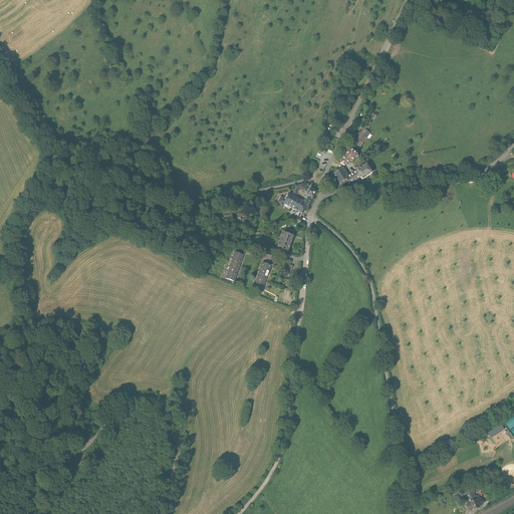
[(369,134),(363,130),(356,140),(362,144),(369,134)]
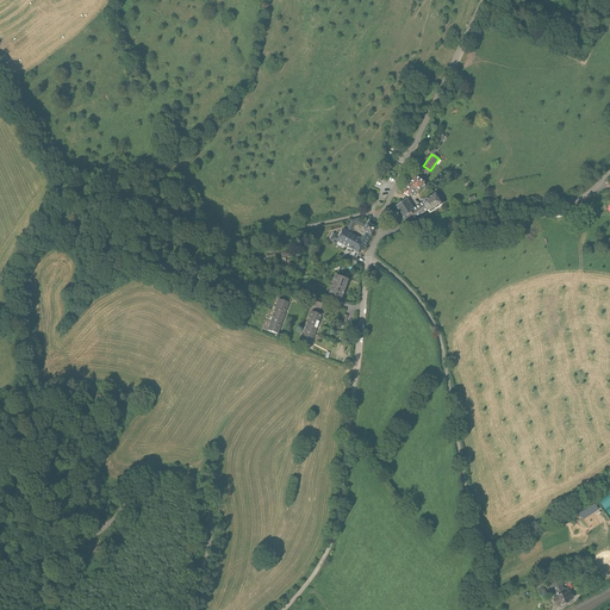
[(422,182),(430,170),(423,166),(415,178),(422,182)]
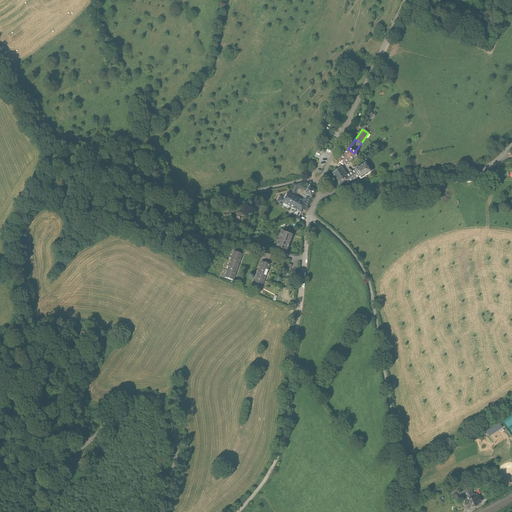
[(339,163),(343,165),(344,164),(346,164),(347,164),(348,165),(350,162),(356,154),(354,153),(348,149),(339,163)]
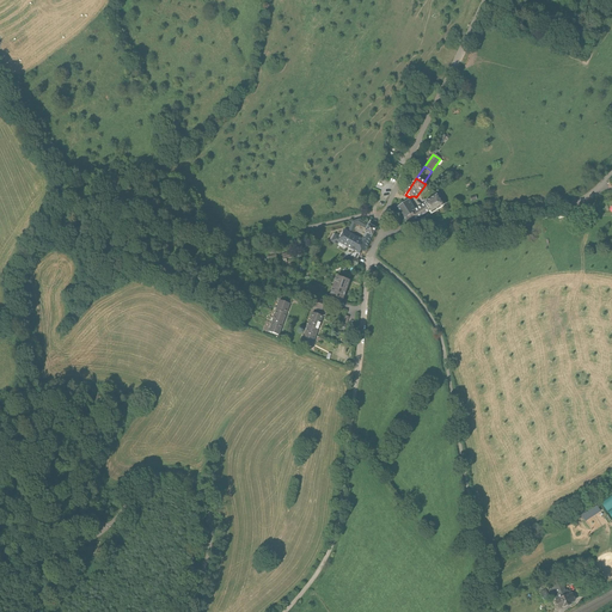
[(429,210),(432,214),(446,203),(439,194),(424,203),(429,210)]
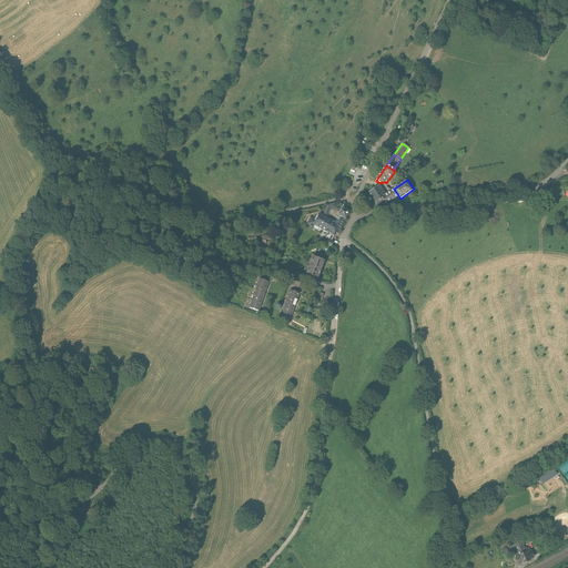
[(384,205),(398,195),(394,189),(385,194),(378,186),(368,193),(377,206),(383,203),(384,205)]
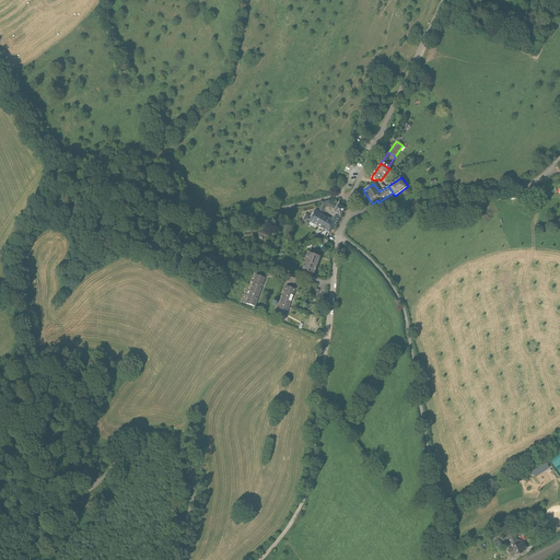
[(323,203),(319,211),(322,212),(325,206),(328,205),(336,209),(337,207),(328,201),(323,203)]
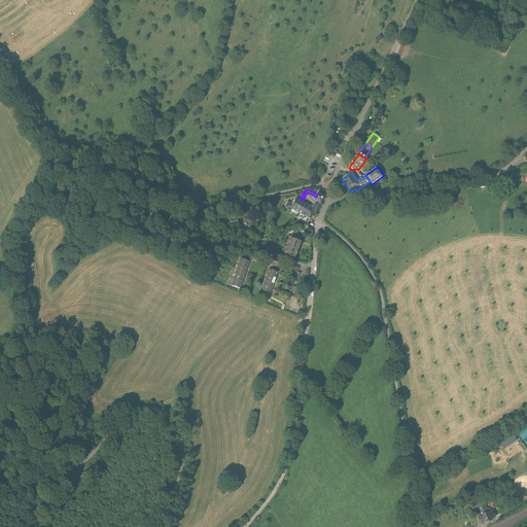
[(317,194),(317,195),(316,197),(314,200),(315,200),(320,203),(323,197),(317,194)]
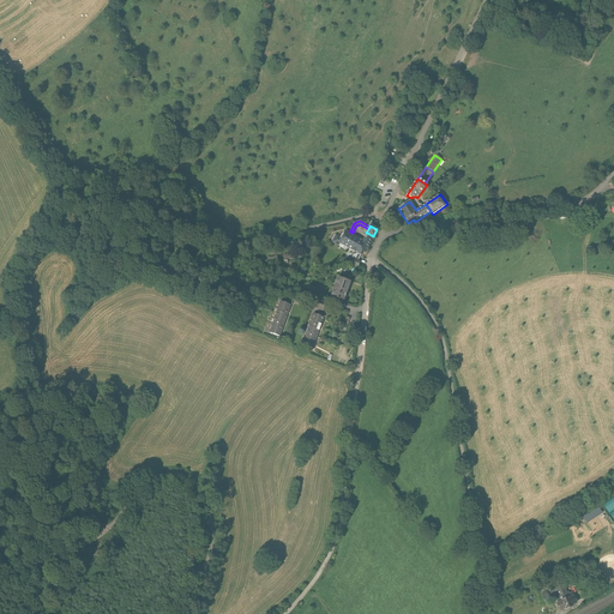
[(366,251),(373,236),(367,233),(363,239),(353,233),(350,232),(349,233),(347,232),(343,239),(341,242),(356,252),(357,252),(360,248),(366,251)]
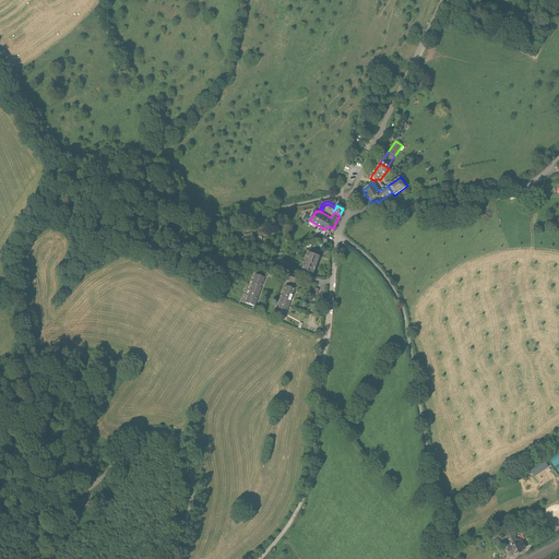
[(312,217),(307,214),(302,219),(308,223),(310,221),(312,217)]
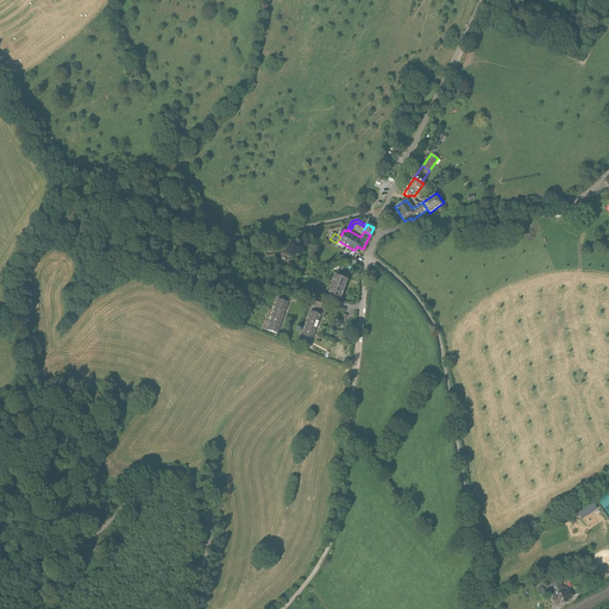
[(355,264),(357,259),(356,258),(359,252),(355,250),(353,250),(352,251),(351,251),(345,261),(355,264)]
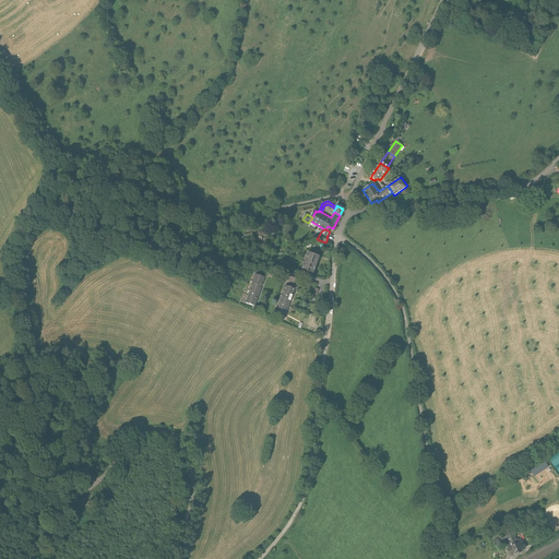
[(308,252),(305,262),(316,265),(319,257),(308,252)]
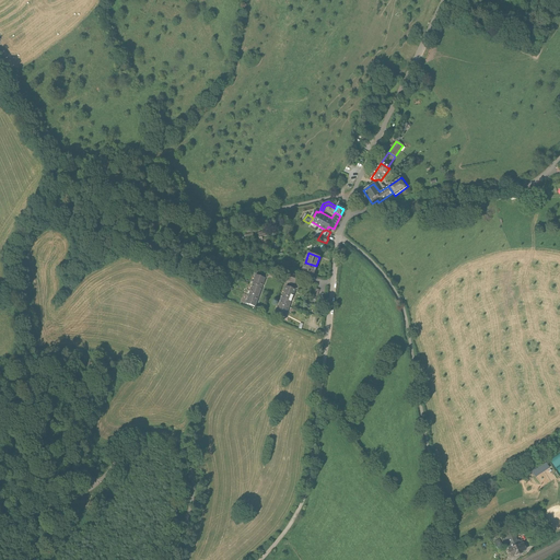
[(313,276),(316,266),(305,263),(302,271),(313,276)]
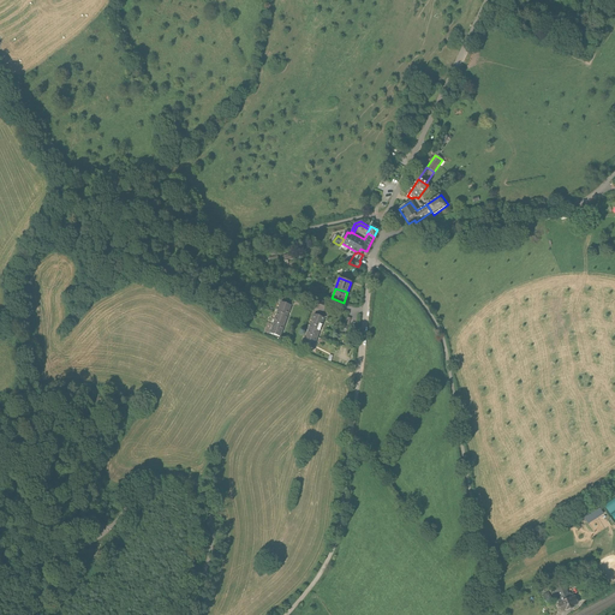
[(327,303),(315,298),(311,306),(323,311),(327,303)]
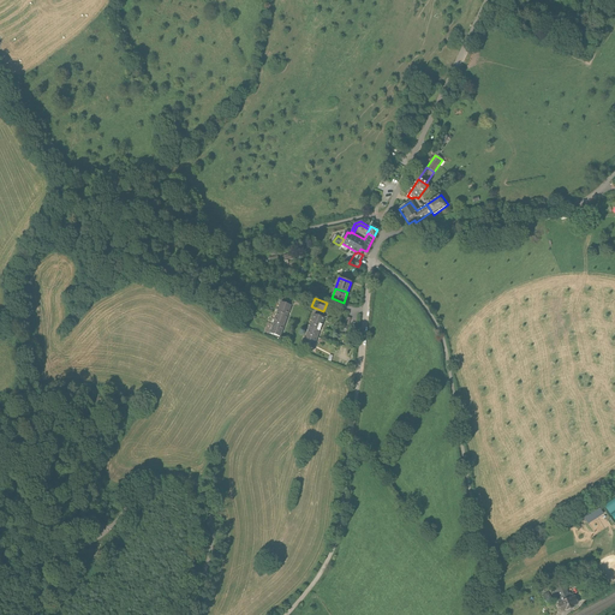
[(281,303),(278,312),(287,316),(291,306),(281,303)]
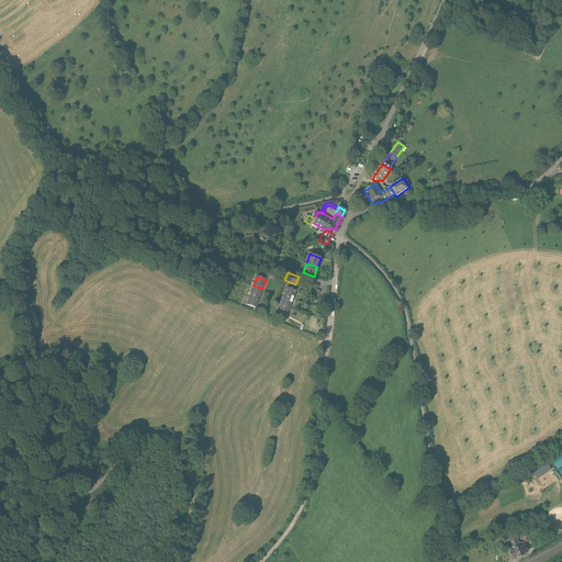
[(254,285),(249,295),(259,299),(262,289),(254,285)]
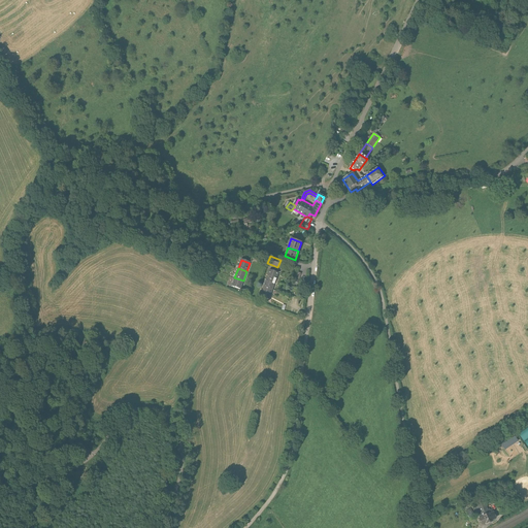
[(269,270),(266,278),(275,282),(278,273),(269,270)]
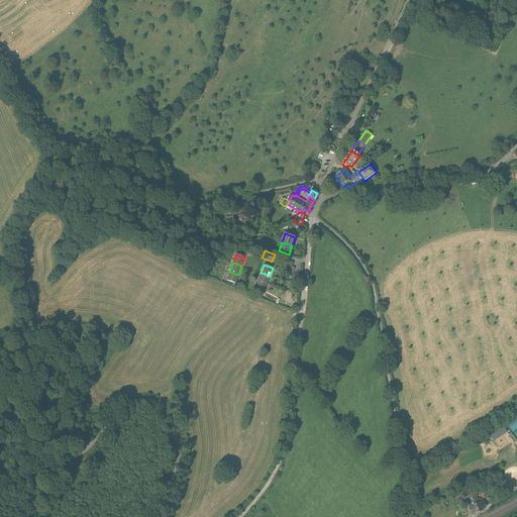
[(235,283),(238,275),(229,272),(226,280),(235,283)]
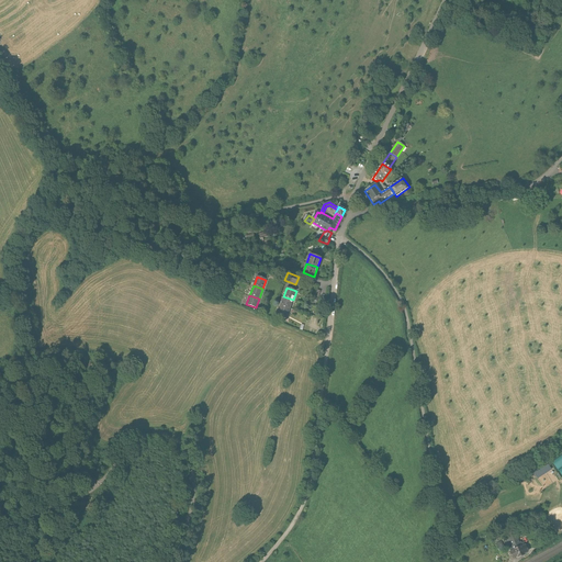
[(283,296),(280,305),(289,310),(293,300),(283,296)]
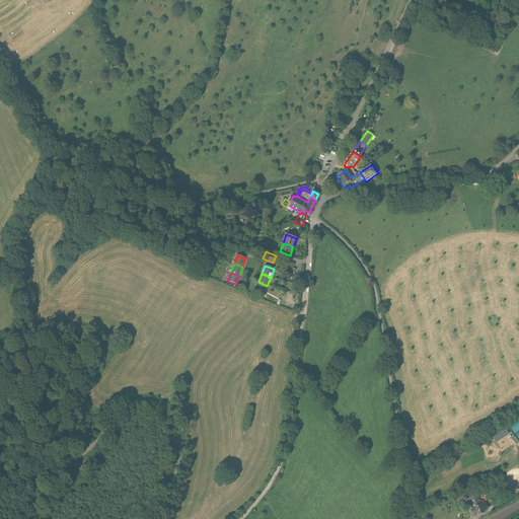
[(264,294),(267,286),(258,282),(255,291),(264,294)]
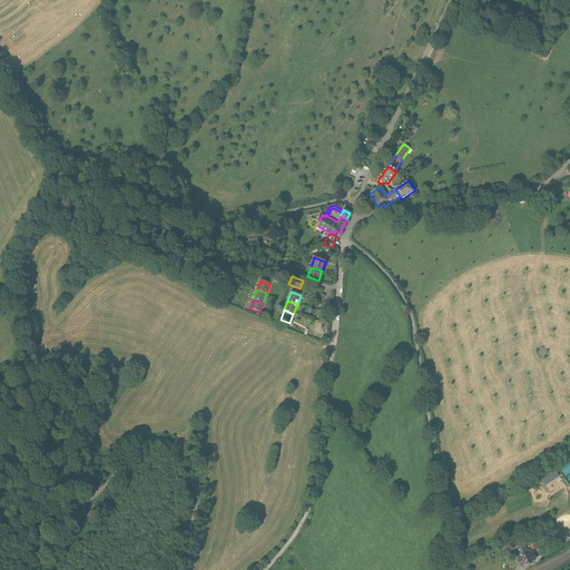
[(556,471),(541,481),(546,487),(559,477),(556,471)]
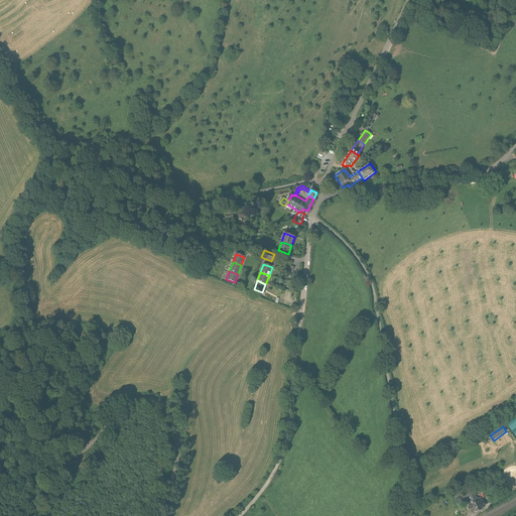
[(472,503),(476,502),(471,492),(470,490),(466,492),(467,494),(464,495),(469,506),(472,505),(472,503)]
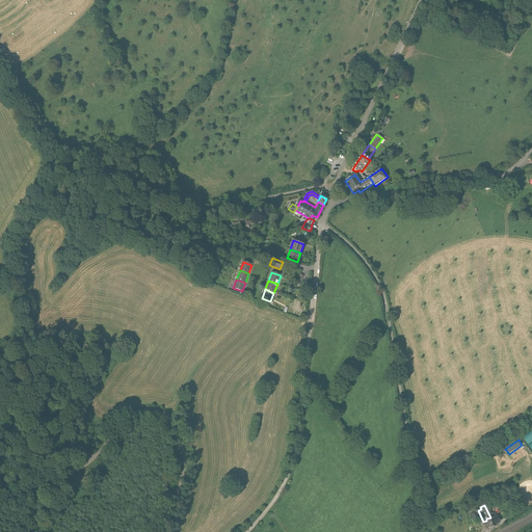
[(489,505),(485,507),(490,517),(494,515),(490,508),(491,508),(489,505)]
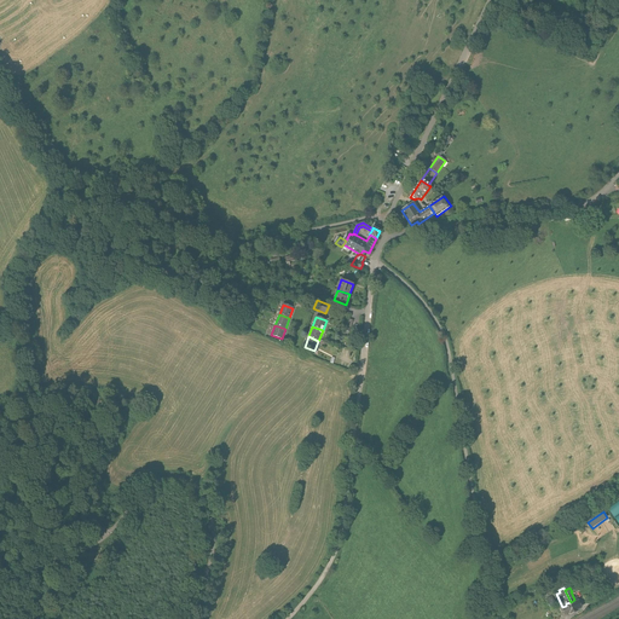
[(574,600),(571,602),(574,613),(579,611),(578,609),(583,607),(579,600),(574,602),(574,600)]
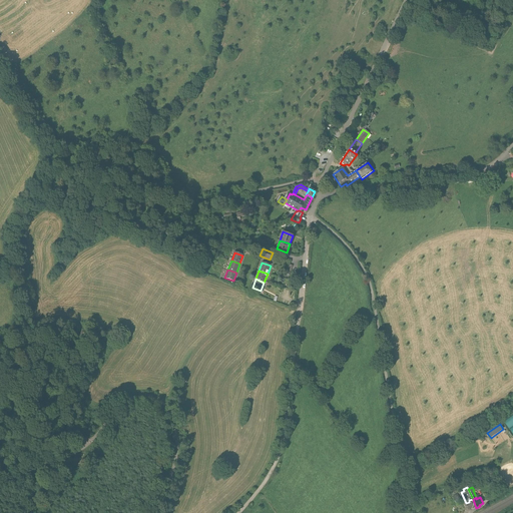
[(476,508),(473,499),(469,500),(469,502),(466,503),(469,510),(473,508),(473,509),(476,508)]
